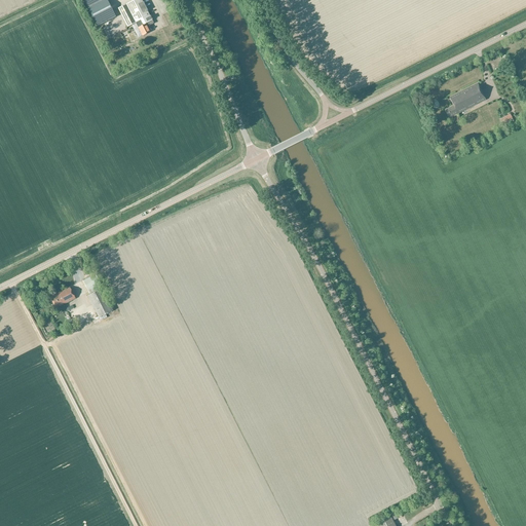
[(83,0),(98,27),(116,17),(107,0),(83,0)]
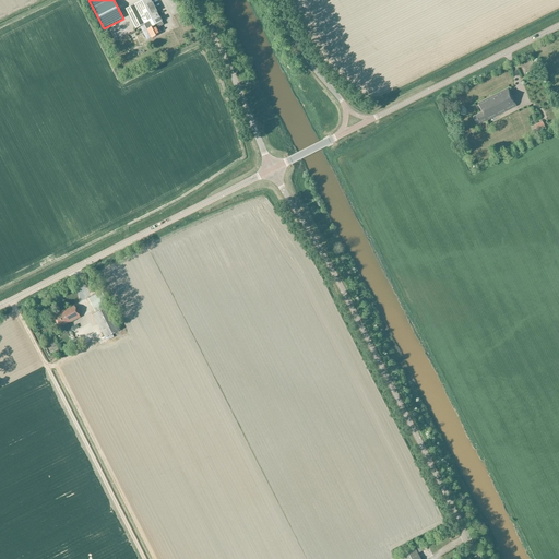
[(151,0),(142,0),(125,9),(135,30),(144,24),(151,38),(159,34),(155,25),(162,22),(151,0)]
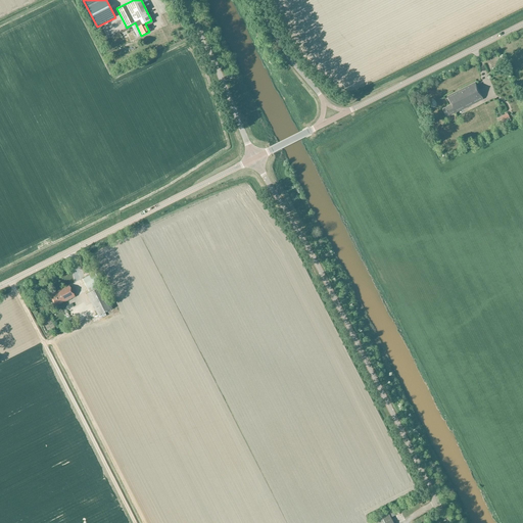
[(123,30),(117,31),(121,38),(127,36),(128,39),(131,38),(130,33),(125,35),(123,30)]
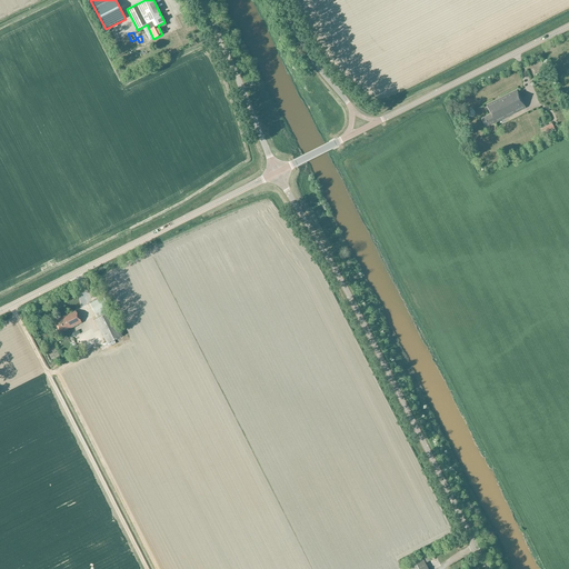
[(493,125),(525,109),(516,91),(487,106),(490,115),(481,119),(485,128),(493,123),(493,125)]
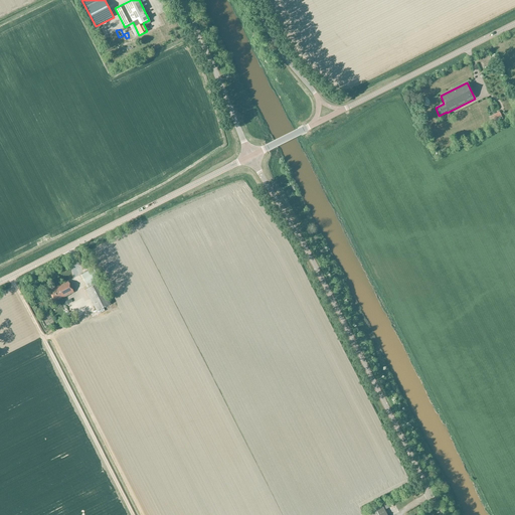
[(504,122),(499,111),(492,115),(489,117),(494,127),(498,125),(504,122)]
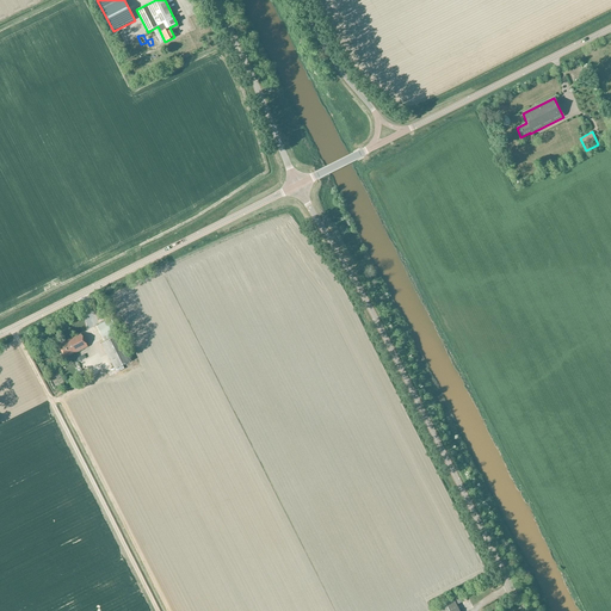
[(103,340),(104,341),(116,335),(113,332),(117,331),(111,319),(110,320),(96,327),(103,340)]
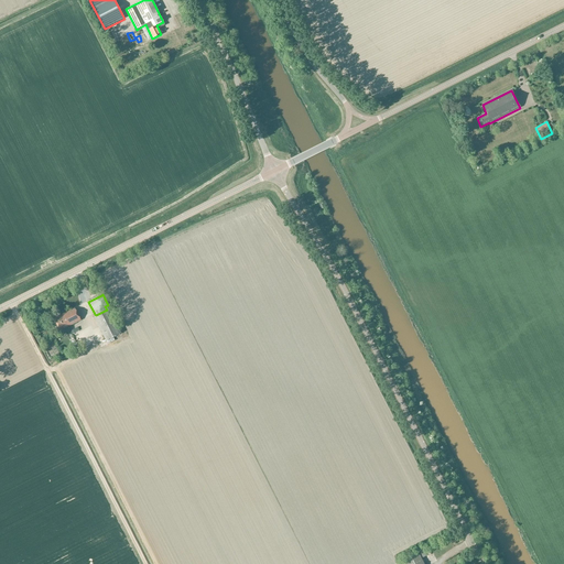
[(54,318),(60,331),(80,321),(75,308),(54,318)]
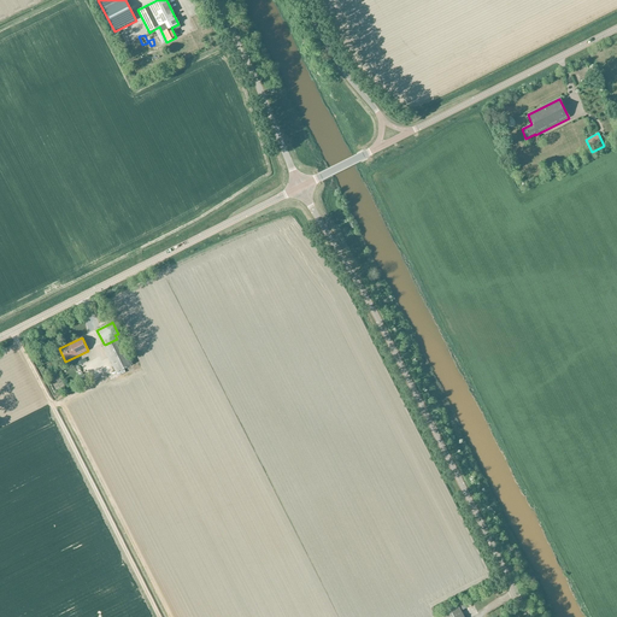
[(133,364),(130,360),(119,339),(103,347),(116,372),(118,376),(125,372),(124,369),(133,364)]
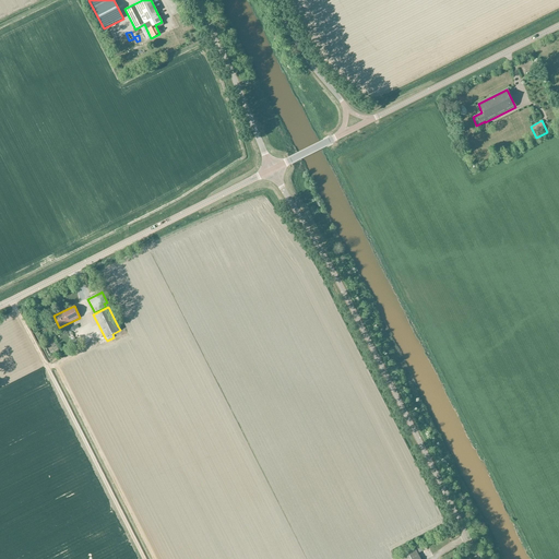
[(400,555),(401,558),(420,558),(414,547),(400,555)]
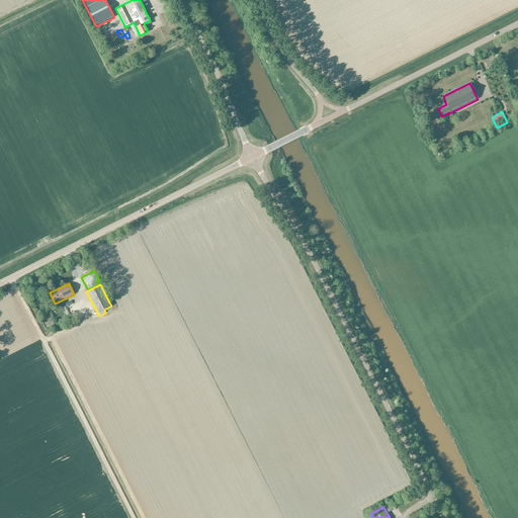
All buildings are outlined.
